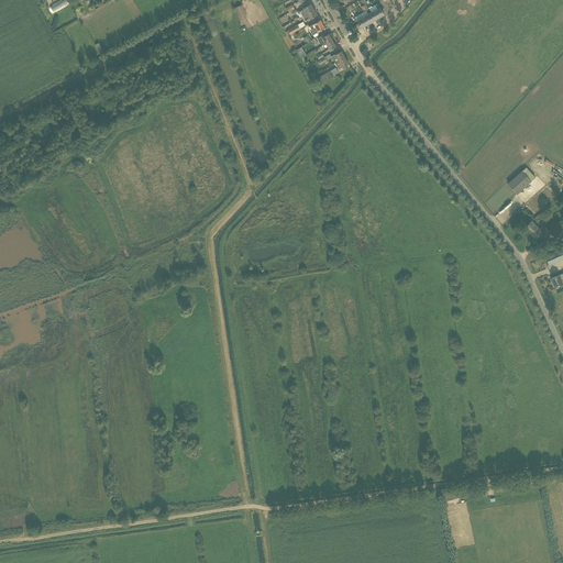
[(61,0),(51,7),(54,12),(69,3),(66,0),(61,0)]
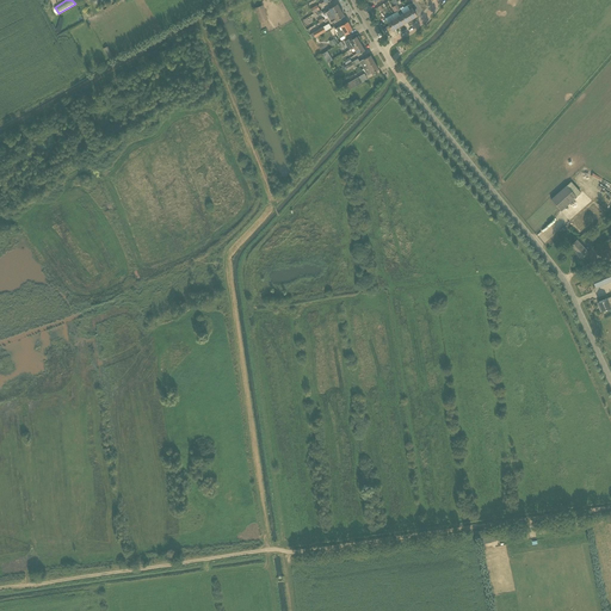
[(340,10),(337,4),(325,11),(328,17),(340,10)]
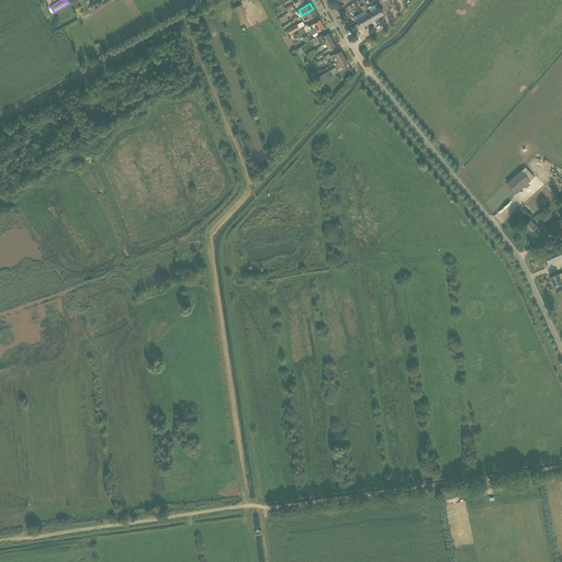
[(383,14),(381,10),(377,3),(374,4),(377,9),(373,11),(378,18),(383,14)]
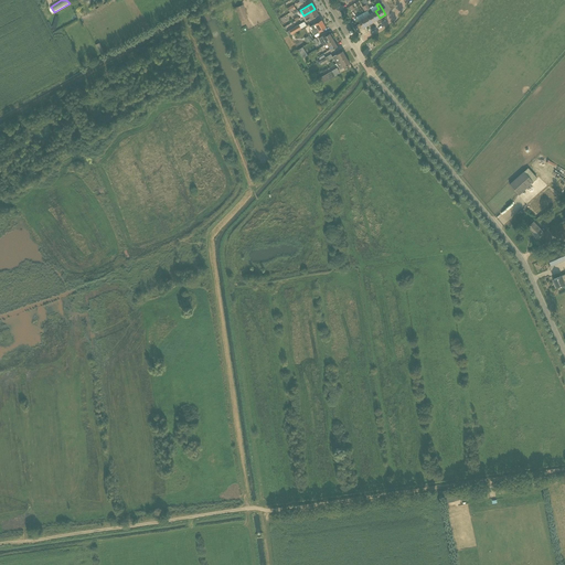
[(380,18),(375,11),(373,12),(370,8),(368,9),(366,9),(370,14),(374,21),(380,18)]
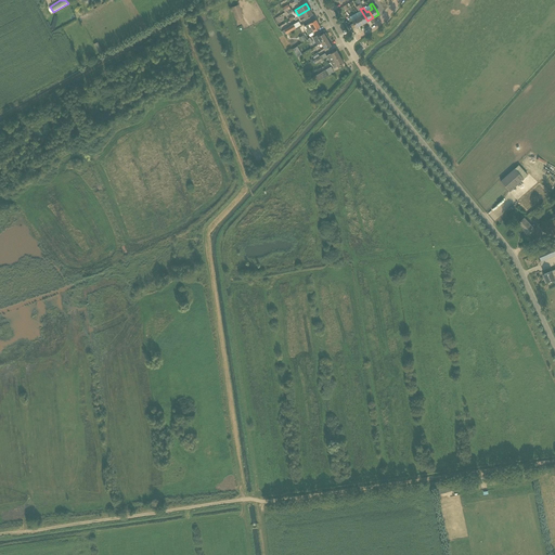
[(312,14),(309,9),(298,15),(301,21),(312,14)]
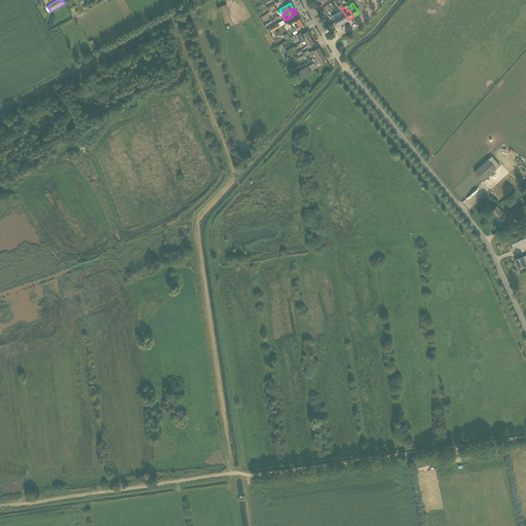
[(228,21),(223,11),(219,14),(223,23),(228,21)]
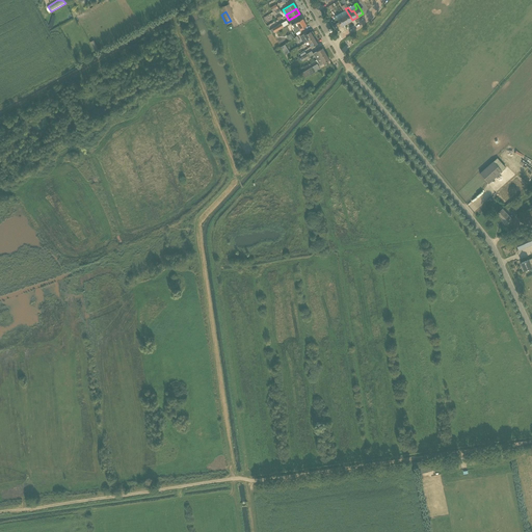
[(338,20),(341,26),(347,23),(343,17),(341,12),(335,16),(338,20)]
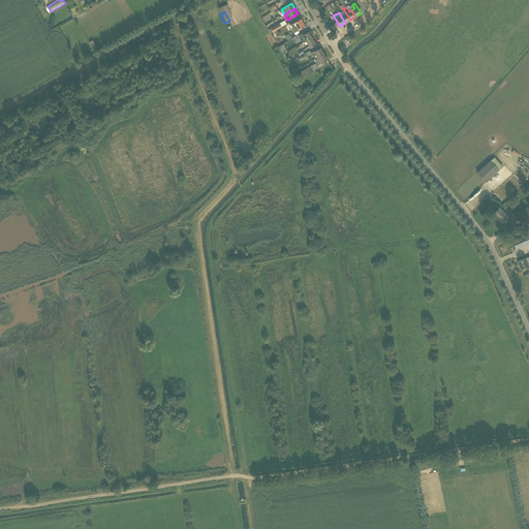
[(350,20),(346,13),(341,17),(345,23),(350,20)]
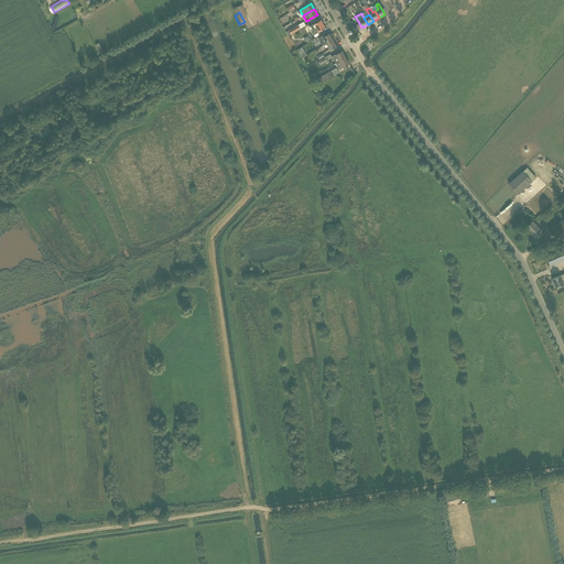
[(321,20),(316,22),(314,24),(310,26),(312,30),(311,31),(313,35),(318,32),(323,30),(323,29),(325,28),(321,20)]
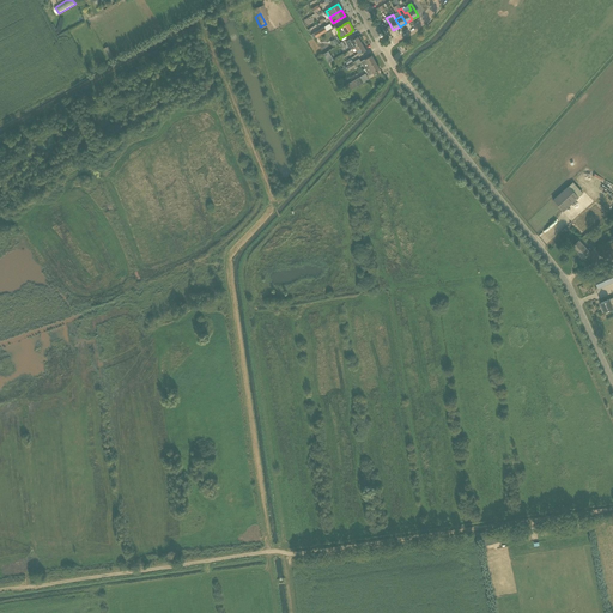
[(327,31),(325,26),(311,35),(314,38),(316,37),(327,31)]
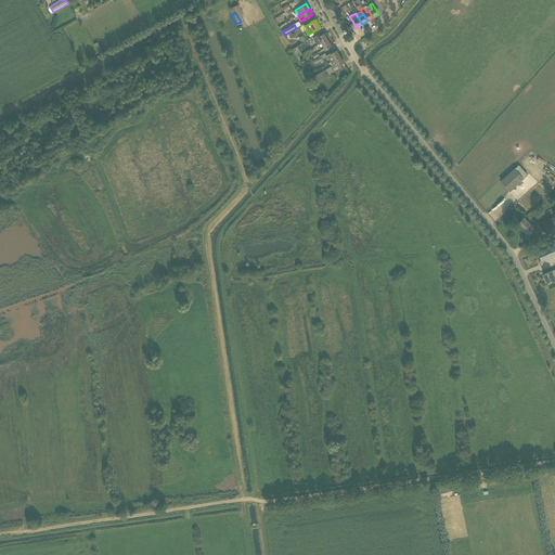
[(327,39),(324,33),(321,35),(320,34),(313,38),(318,46),(321,43),(327,39)]
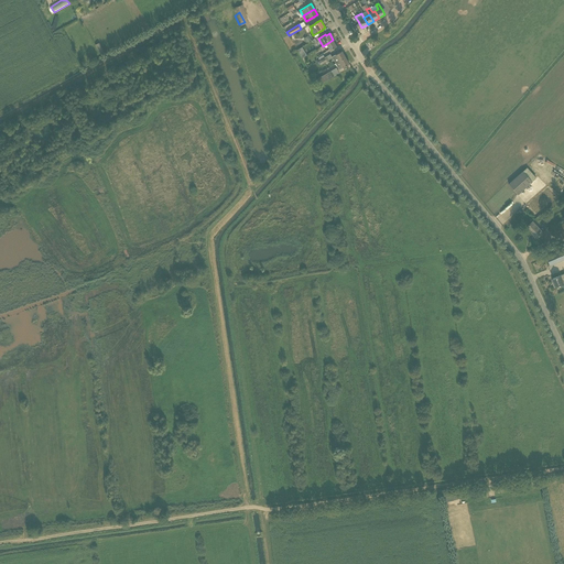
[(337,46),(333,40),(326,44),(328,47),(325,50),(327,52),(337,46)]
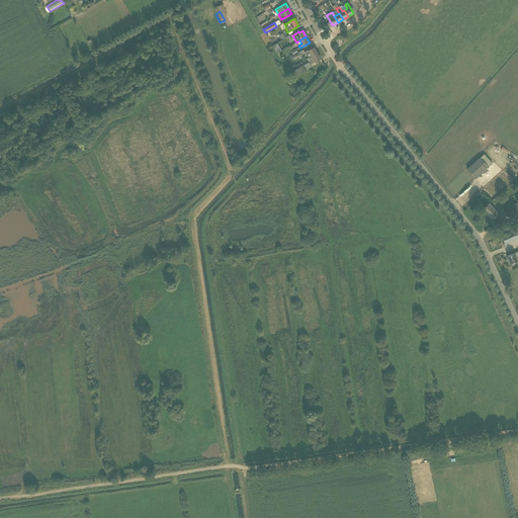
[(314,47),(310,50),(305,52),(309,58),(318,53),(314,47)]
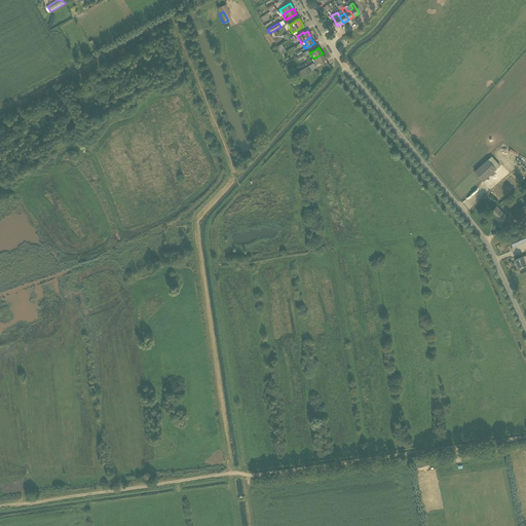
[(313,59),(315,63),(316,65),(326,60),(323,53),(313,59)]
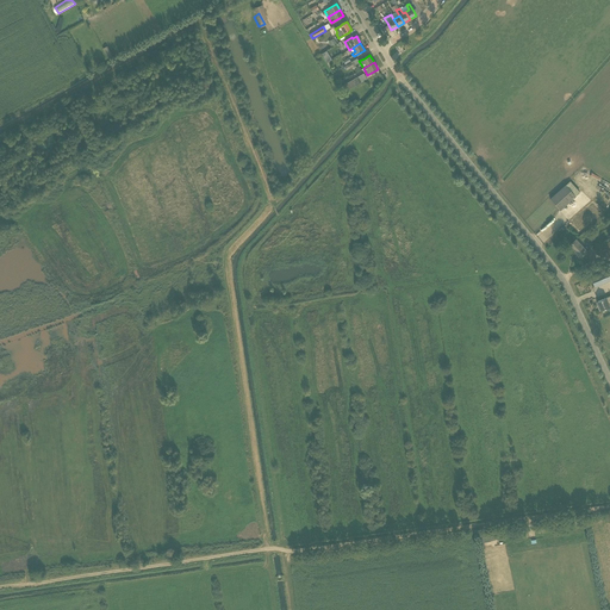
[(359,76),(343,86),(347,91),(362,82),(359,76)]
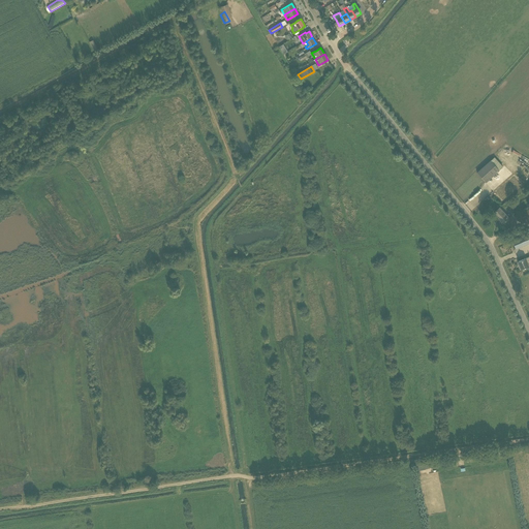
[(499,169),(503,166),(495,157),(476,173),(486,183),(499,170),(499,169)]
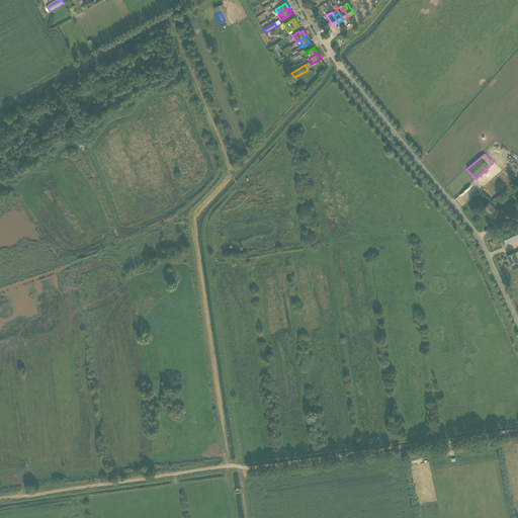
[(506,168),(484,187),(492,196),(514,177),(506,168)]
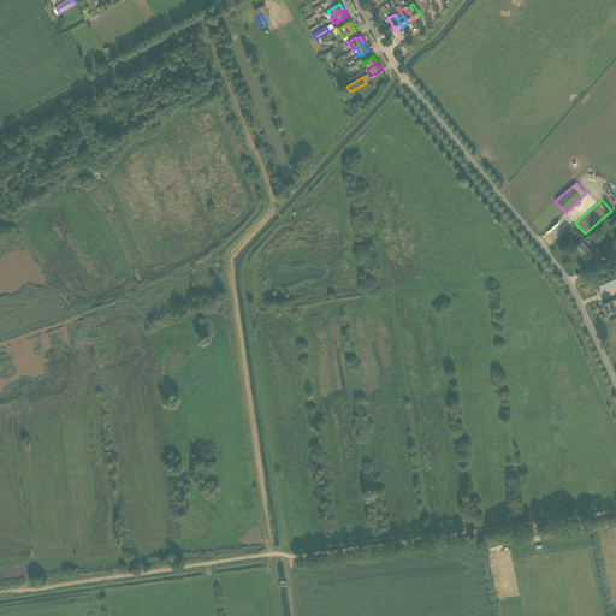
[(585,261),(592,254),(581,242),(574,248),(585,261)]
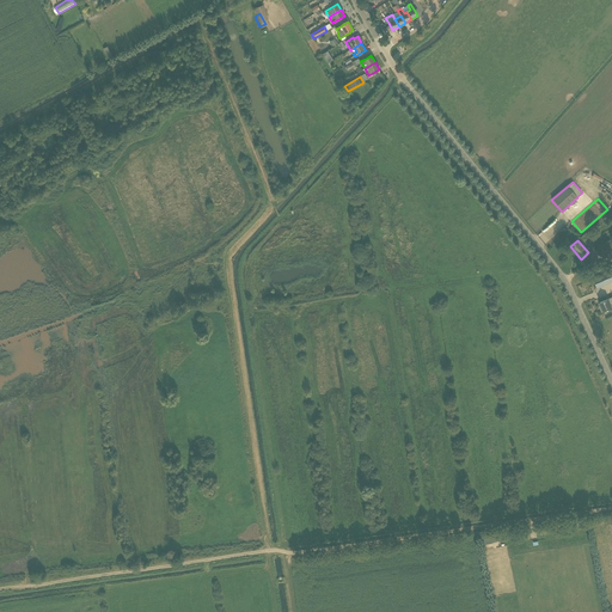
[(600,256),(611,250),(611,242),(598,250),(600,256)]
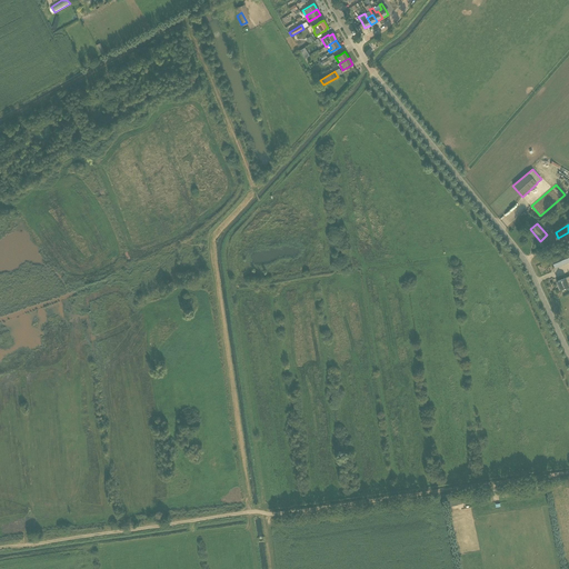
[(555,268),(568,261),(568,251),(551,260),(555,268)]
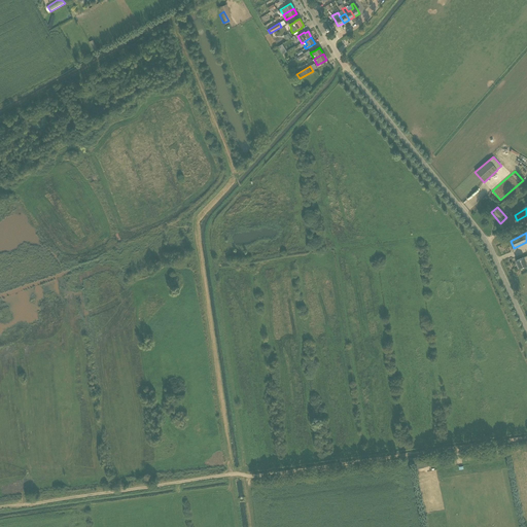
[(526,255),(517,260),(518,265),(517,265),(518,268),(520,268),(526,266),(526,265),(526,255)]
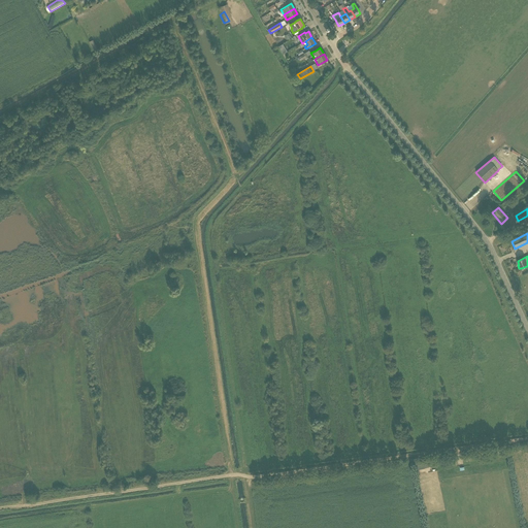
[(420,474),(419,468),(429,468),(429,461),(416,462),(417,474),(420,474)]
